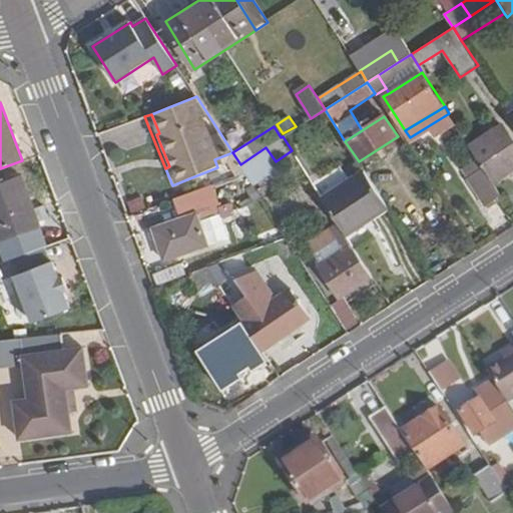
[(484,168),(494,183),(512,170),(512,143),(501,126),(470,146),(478,158),(484,168)]
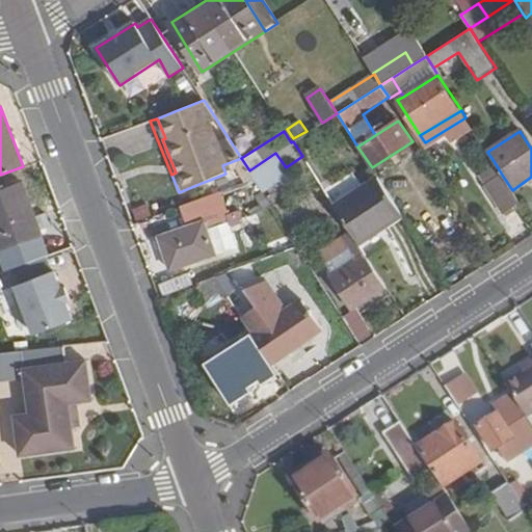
[(249,170),(263,191),(290,174),(286,167),(275,153),(249,170)]
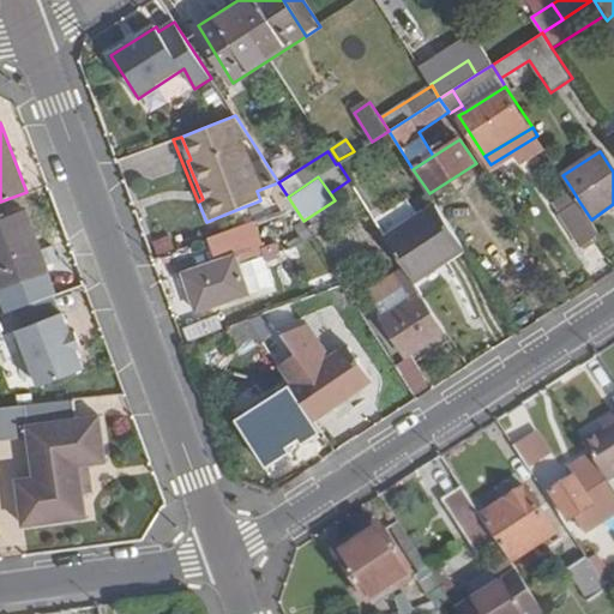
[(560,215),(579,202),(572,190),(552,203),(560,215)]
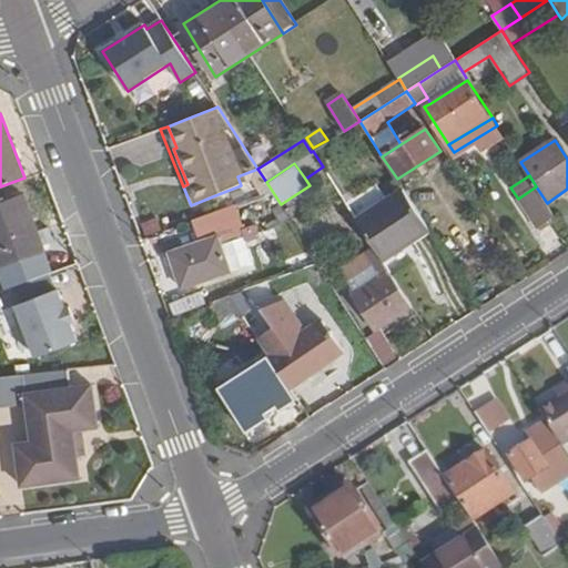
[(314,192),(310,185),(281,204),(282,206),(297,196),(301,201),(314,192)]
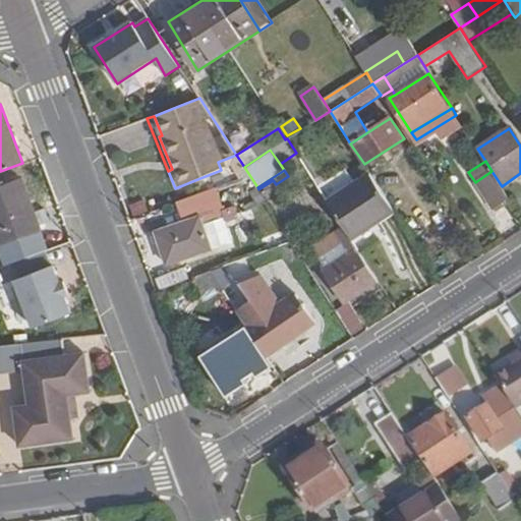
[(502,186),(491,171),(475,182),(493,211),(510,199),(502,186)]
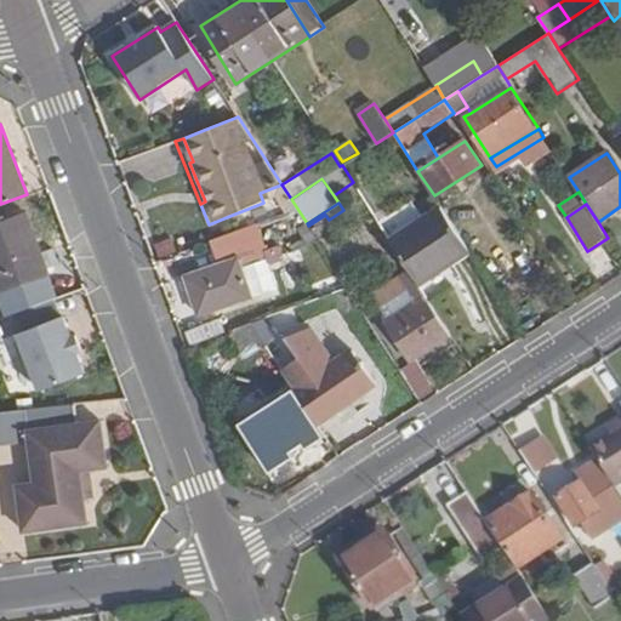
[(409,268),(417,280),(419,285),(471,251),(442,206),(391,240),(409,268)]
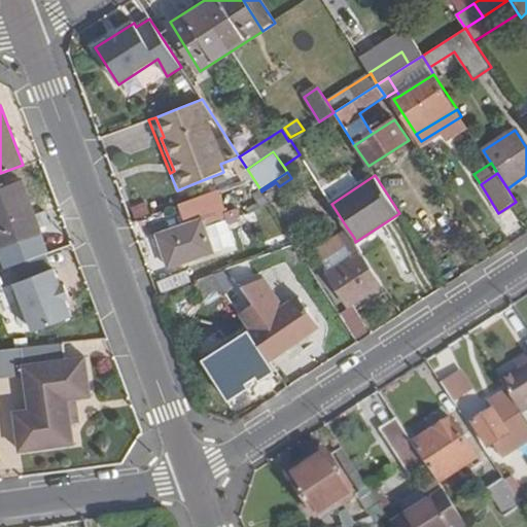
[(23,180),(0,188),(0,248),(42,233),(23,180)]
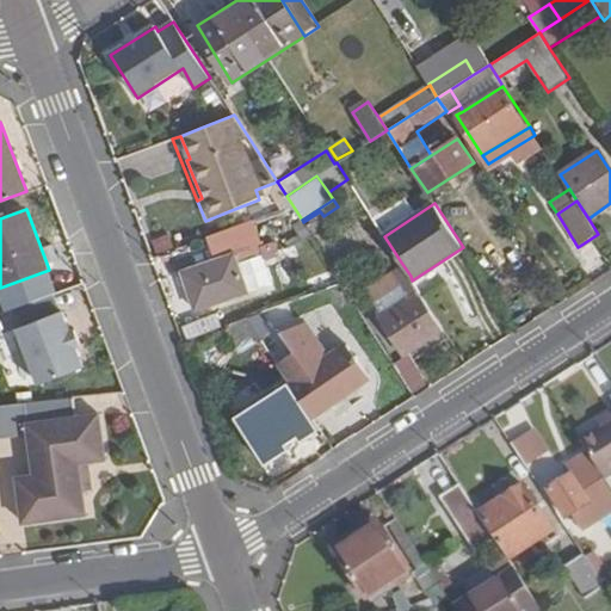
[(260,245),(252,220),(207,236),(214,261),(184,272),(196,309),(246,291),(233,255),(260,245)]
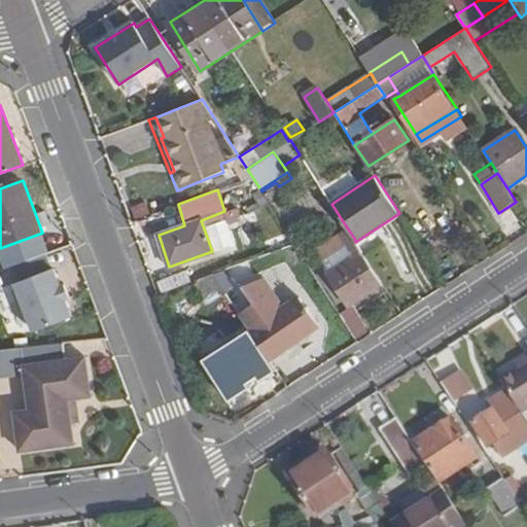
[(146,203),(131,208),(135,219),(150,214),(146,203)]
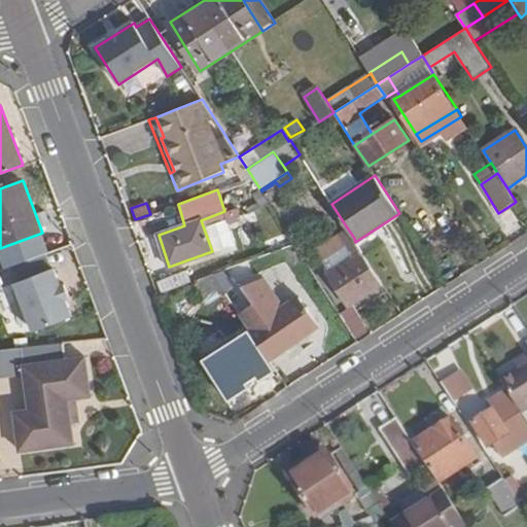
[(314,249),(328,271),(352,255),(345,244),(354,238),(347,227),(314,249)]
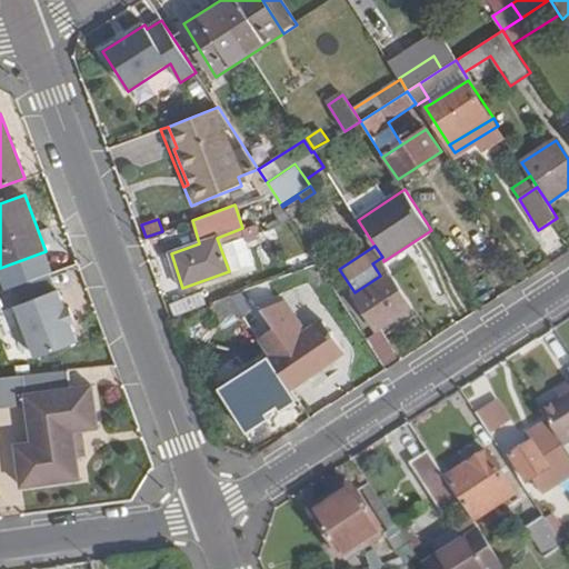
[(381,330),(415,309),(383,261),(382,257),(372,263),(380,276),(355,292),(351,295),(377,333),(381,330)]
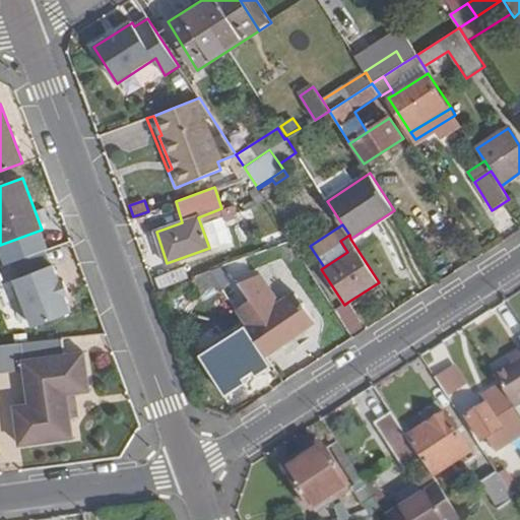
[(11,262),(17,276),(50,264),(44,250),(11,262)]
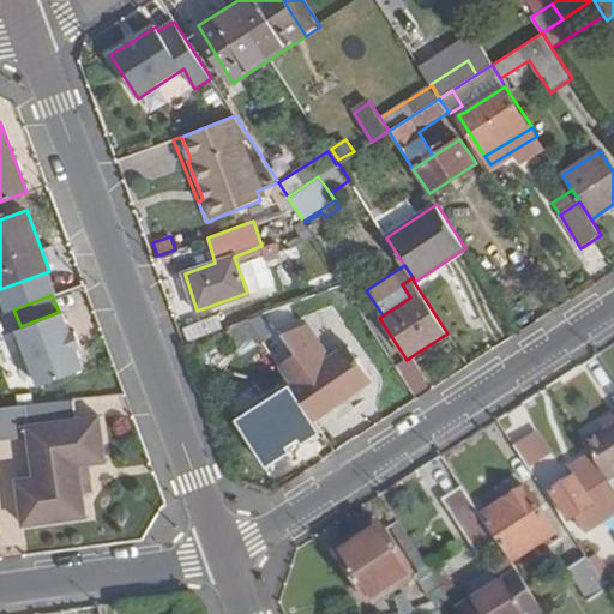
[(70,331),(61,311),(59,312),(20,326),(17,329),(38,384),(83,367),(76,347),(79,344),(73,329),(70,331)]
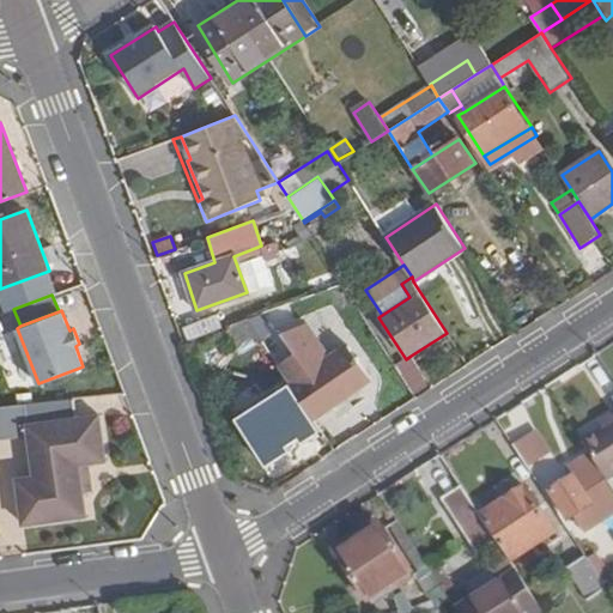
[(246,351),(261,341),(247,317),(229,323),(246,351)]
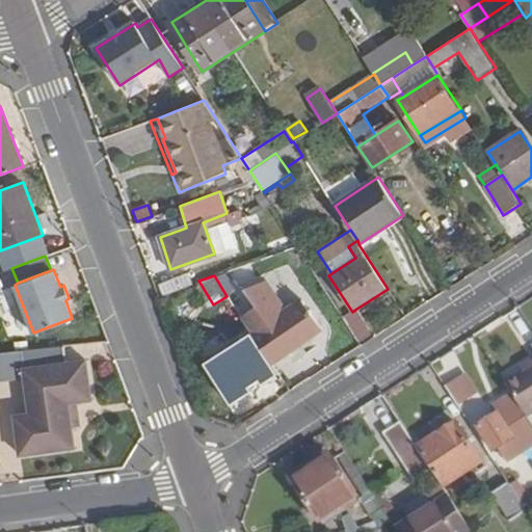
[(320,330),(300,301),(286,312),(265,282),(245,295),(258,313),(244,322),(253,334),(270,362),(271,364),(320,330)]
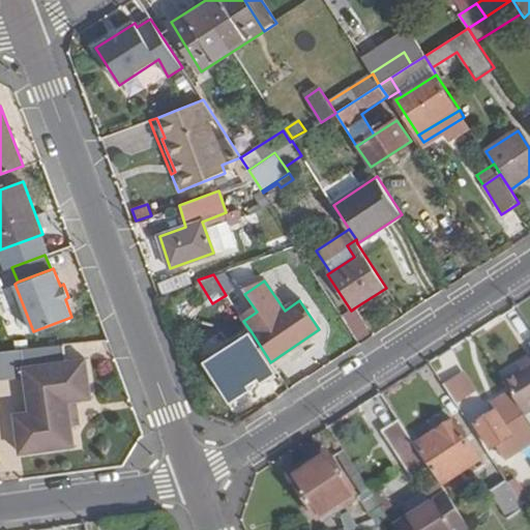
[(351,311),(343,316),(359,341),(371,332),(355,307),(351,311)]
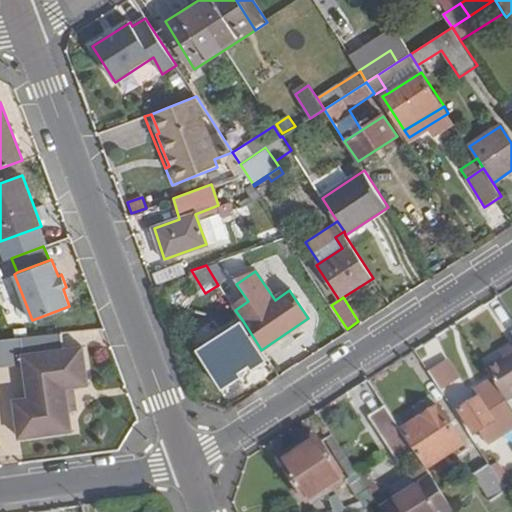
[(222,372),(260,348),(243,321),(205,345),(222,372)]
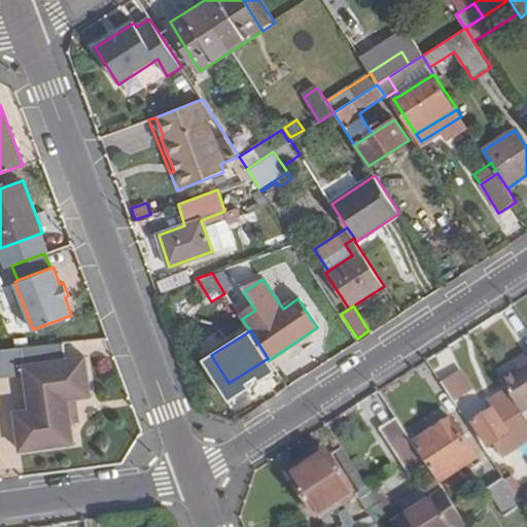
[(0,378),(24,375),(29,411),(14,413),(20,451),(74,444),(71,422),(78,421),(75,398),(91,395),(85,357),(66,359),(64,343),(0,350),(0,378)]
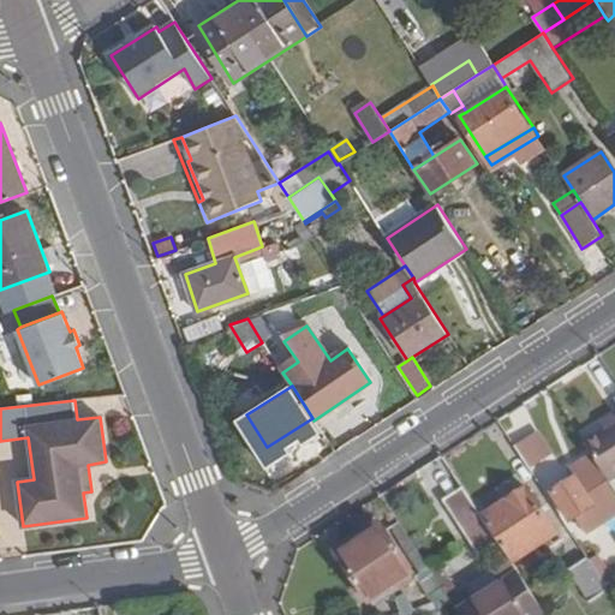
[(584,443),(591,455),(614,491),(614,415),(611,418),(614,423),(604,430),(584,443)]
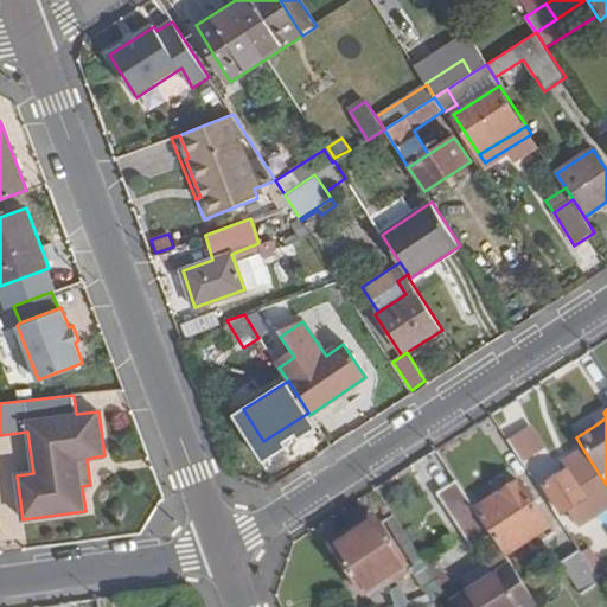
[(593,419),(596,425),(606,417),(604,413),(593,419)]
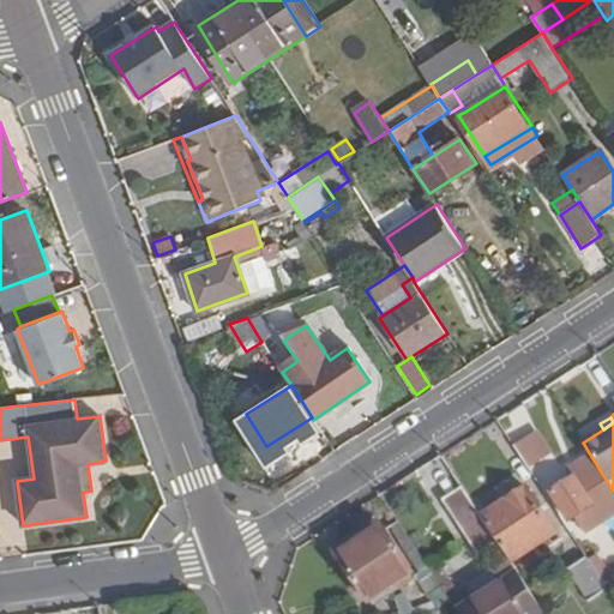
[(541,428),(517,444),(533,467),(557,451),(541,428)]
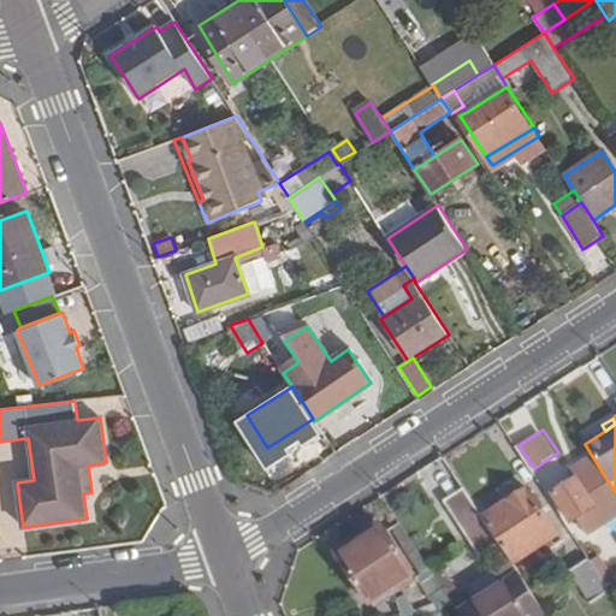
[(596,531),(615,516),(615,492),(592,456),(570,471),(576,479),(554,495),(572,523),(585,515),(596,531)]
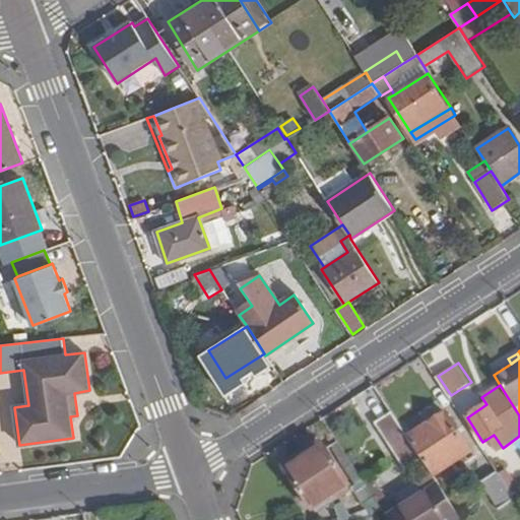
[(418,468),(425,463),(408,438),(392,413),(377,424),(409,473),(418,468)]
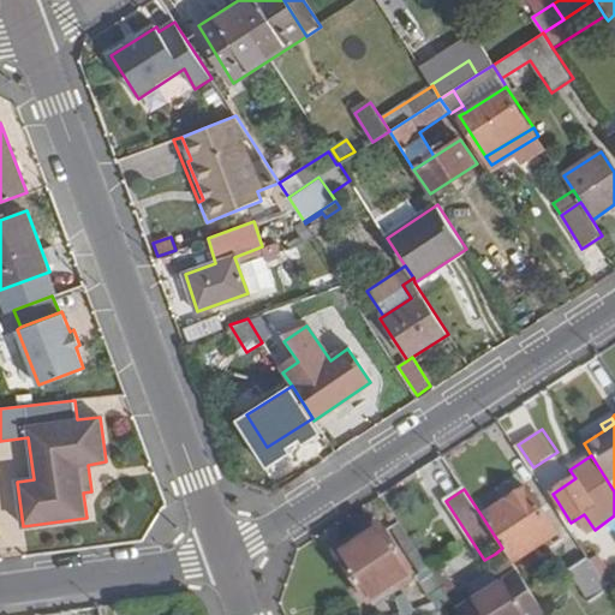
[(502,548),(513,565),(557,535),(527,489),(483,518),(502,548)]
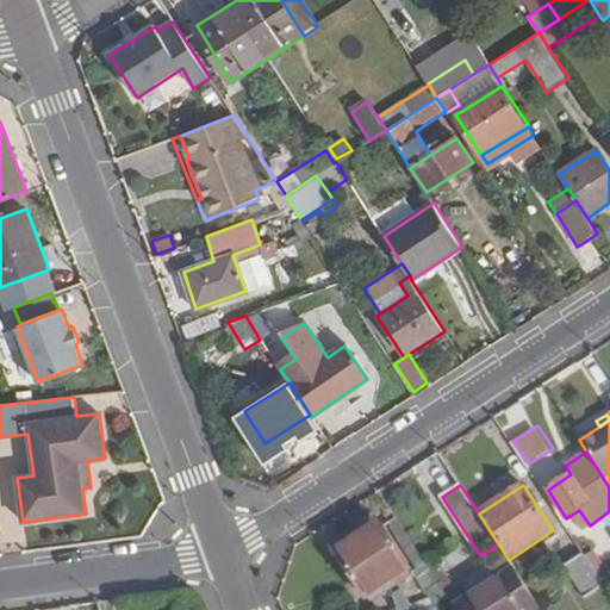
[(414,572),(434,604),(448,598),(444,591),(428,566),(416,547),(406,533),(392,510),(379,518),(379,517),(362,528),(358,521),(346,528),(350,535),(331,547),(367,602),(414,572)]
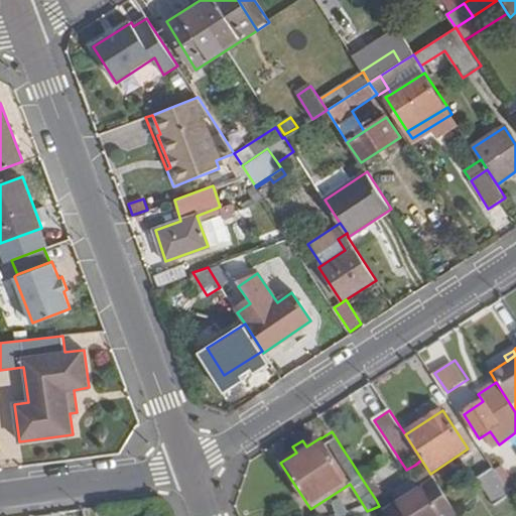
[(316,431),(302,440),(306,446),(320,437),(316,431)]
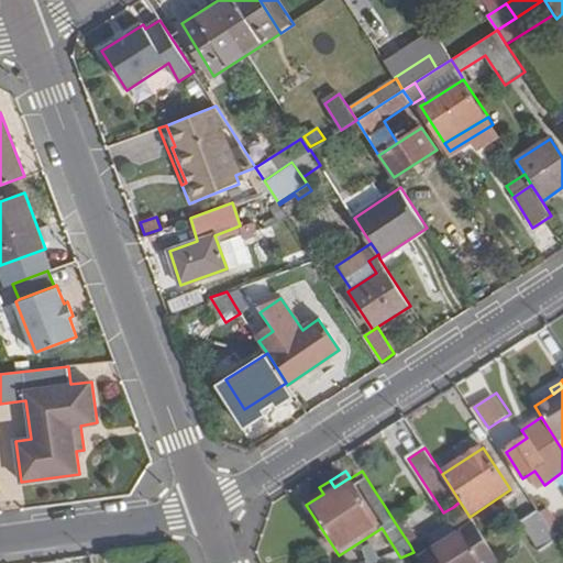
[(375,492),(384,505),(392,500),(384,487),(375,492)]
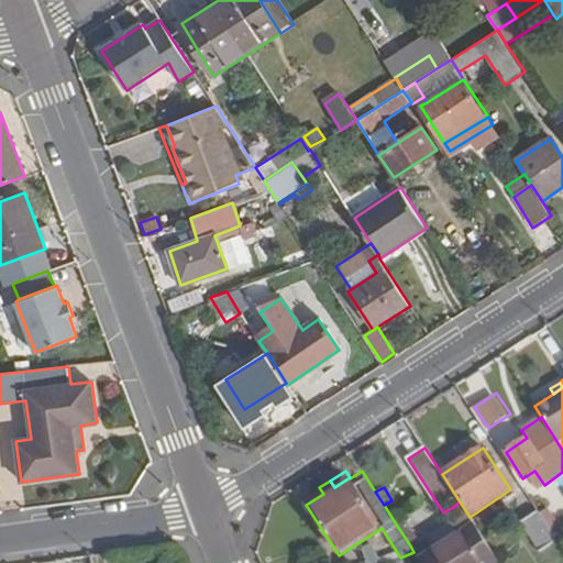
[(426,539),(434,552),(475,526),(470,517),(460,501),(453,507),(460,517),(426,539)]
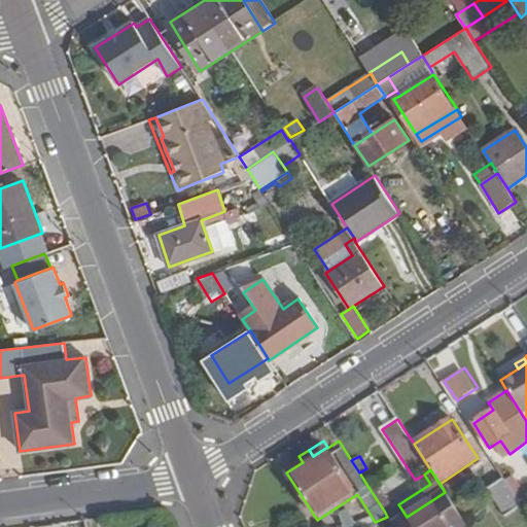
[(506,483),(519,501),(526,496),(526,494),(515,477),(506,483)]
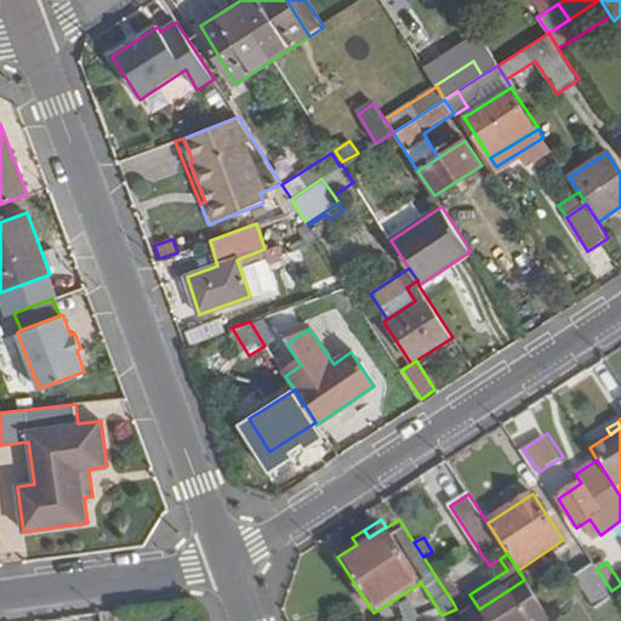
[(596,608),(614,596),(611,591),(597,569),(593,564),(574,576),(596,608)]
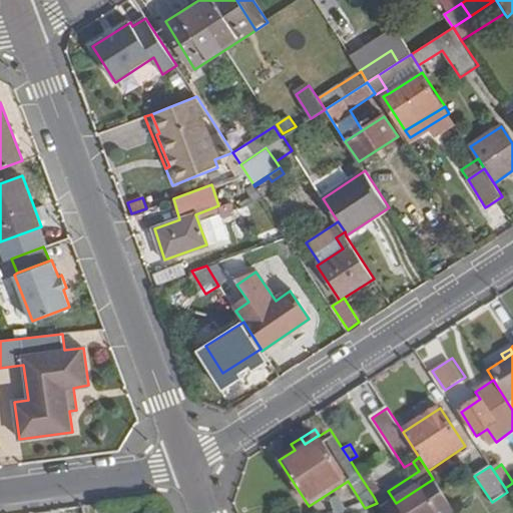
[(368,471),(360,476),(374,497),(382,492),(368,471)]
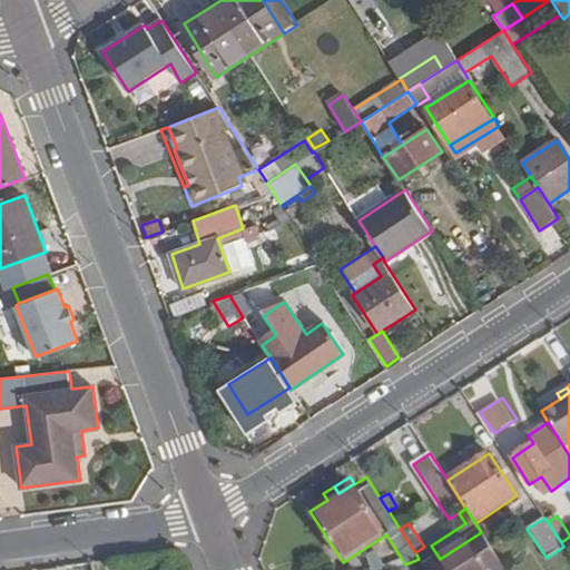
[(426,569),(500,569),(504,568),(481,532),(440,559),(425,568),(426,569)]
